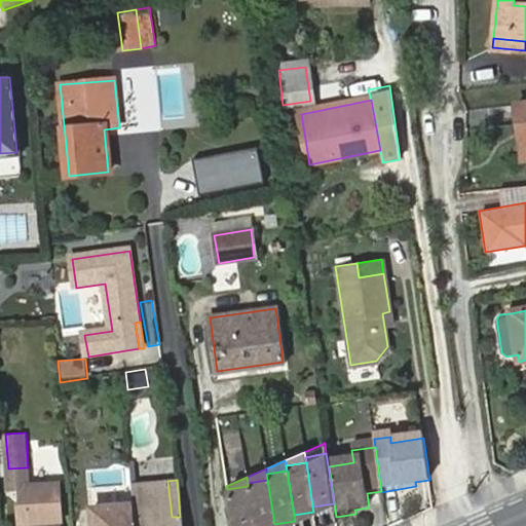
[(274,525),(274,524),(267,480),(248,483),(248,486),(254,525),(274,525)]
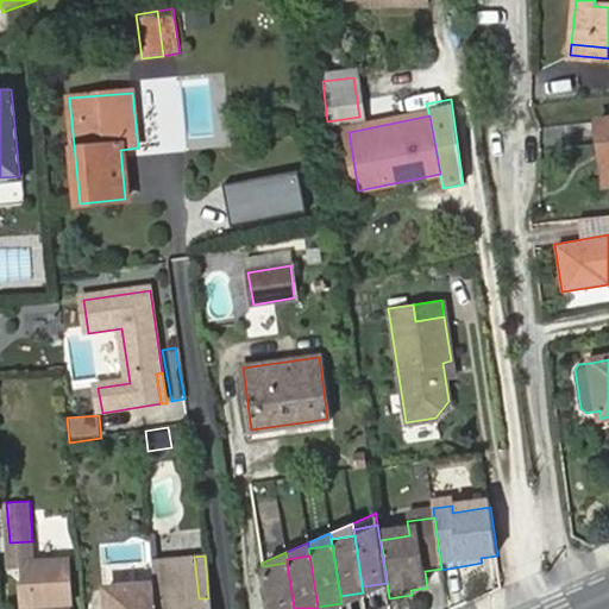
[(154,582),(156,608),(208,608),(208,598),(199,598),(194,557),(152,560),(154,582)]
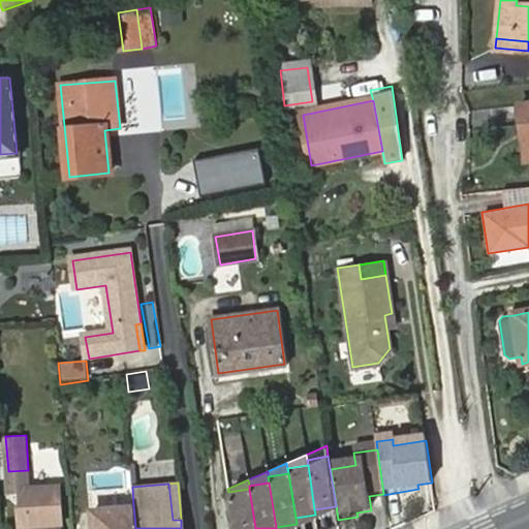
[(24,528),(23,528),(57,528),(57,526),(61,526),(58,485),(27,488),(20,506),(22,528),(24,528)]
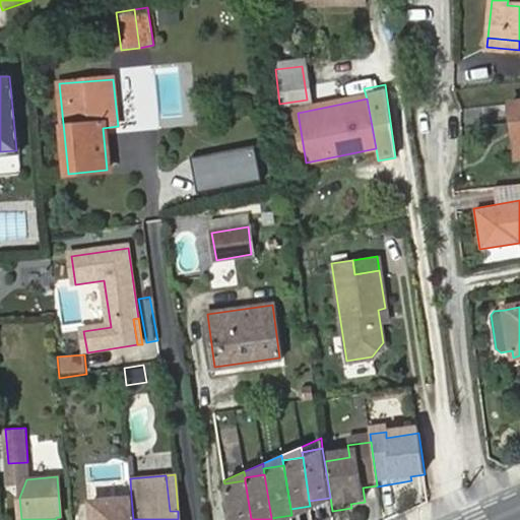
[(251,519),(245,480),(224,483),(230,519),(251,519)]
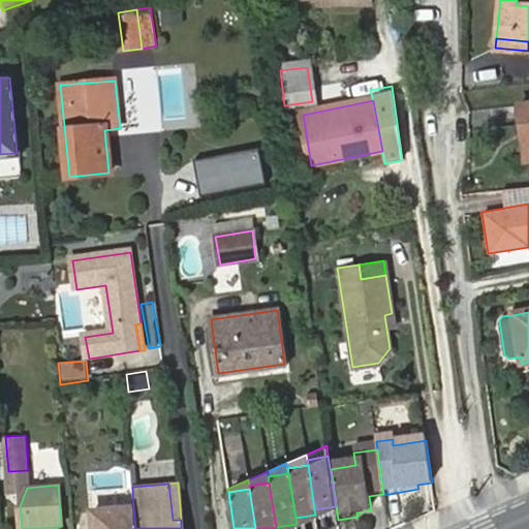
[(90,528),(135,528),(133,505),(89,509),(90,528)]
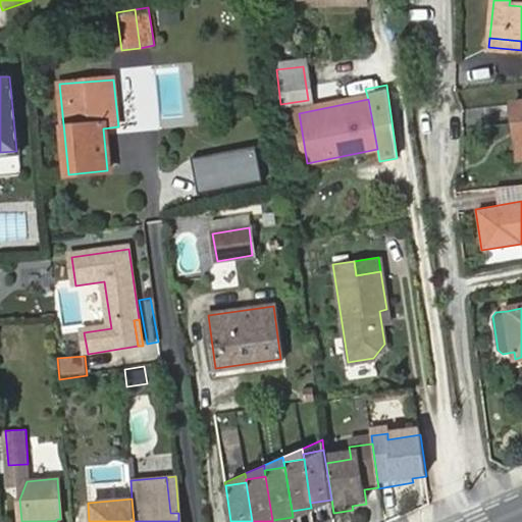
[(311,508),(313,521),(323,521),(333,518),(331,500),(310,503),(311,508)]
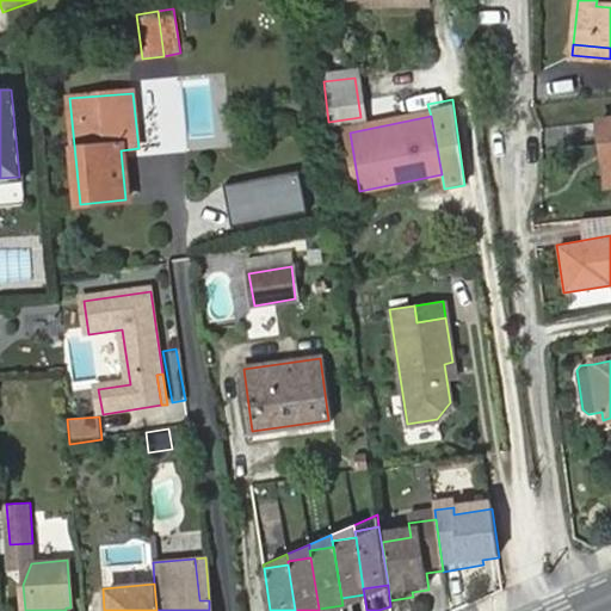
[(343,605),(343,610),(366,610),(364,594),(341,598),(343,605)]
